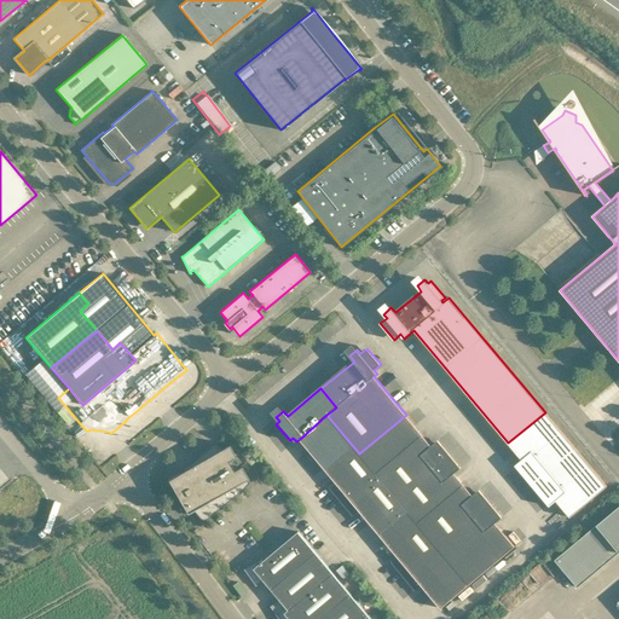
[(515,466),(532,486),(577,449),(545,412),(508,443),(522,460),(515,466)]
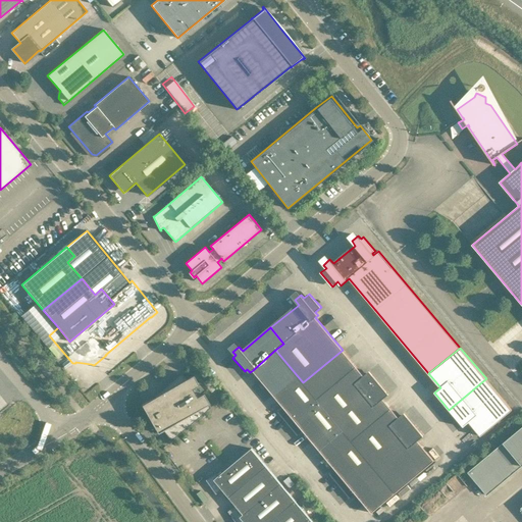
[(253,370),(273,396),(297,375),(275,350),(253,370)]
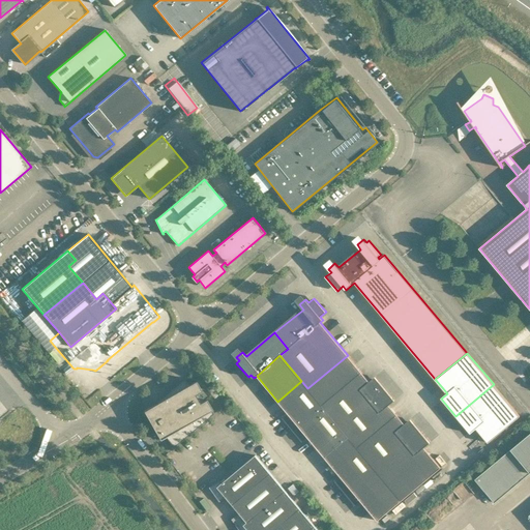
[(307,388),(322,406),(361,373),(348,355),(307,388)]
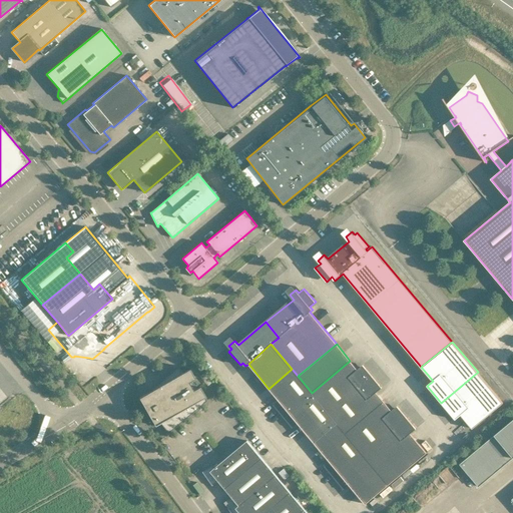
[(350,361),(312,393),(329,413),(373,377),(363,365),(358,370),(350,361)]
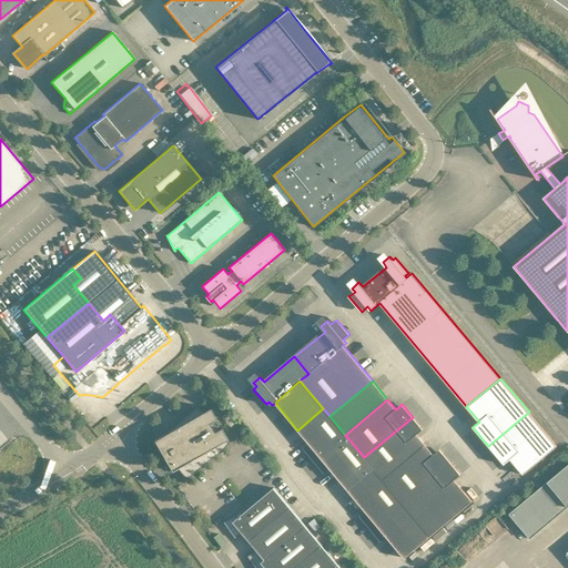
[(165,460),(171,472),(176,468),(186,479),(229,444),(226,440),(227,439),(221,428),(214,432),(209,424),(216,419),(210,408),(203,413),(198,406),(162,436),(153,440),(160,452),(162,450),(169,458),(165,460)]
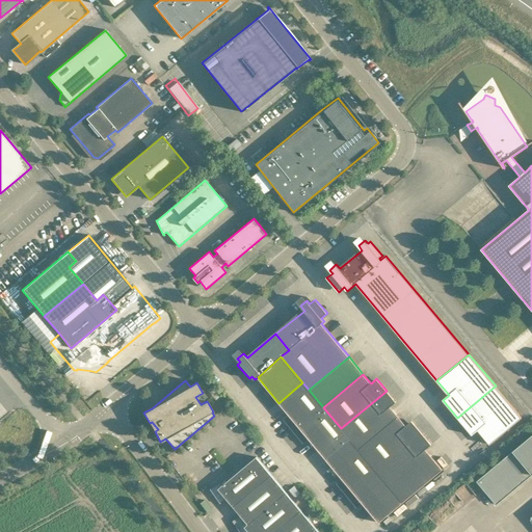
[(287,422),(294,431),(323,407),(309,390),(302,382),(278,403),(289,416),(284,420),(286,423),(287,422)]
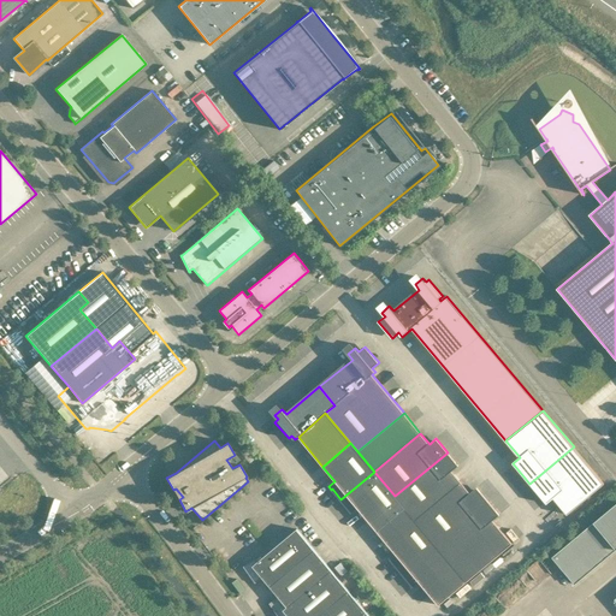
[(574,446),(529,484),(546,504),(554,498),(567,515),(604,484),(574,446)]
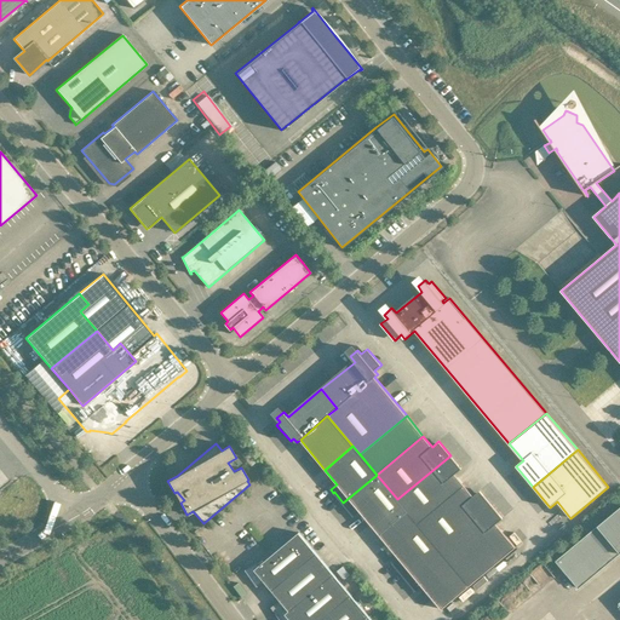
[(397,499),(407,511),(418,524),(464,486),(455,475),(461,469),(451,455),(397,499)]
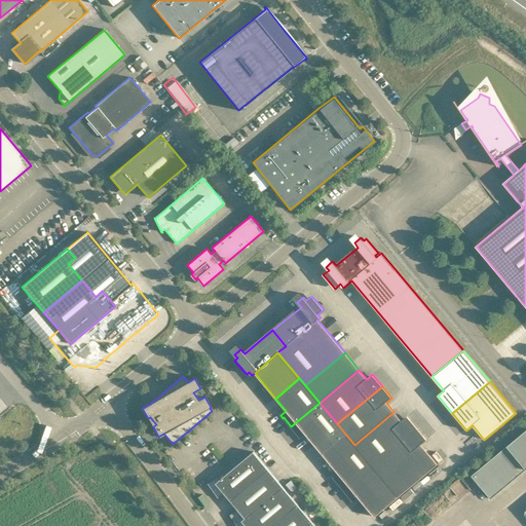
[(305,434),(322,454),(345,434),(337,423),(320,403),(291,426),(298,435),(297,436),(300,439),(305,434)]
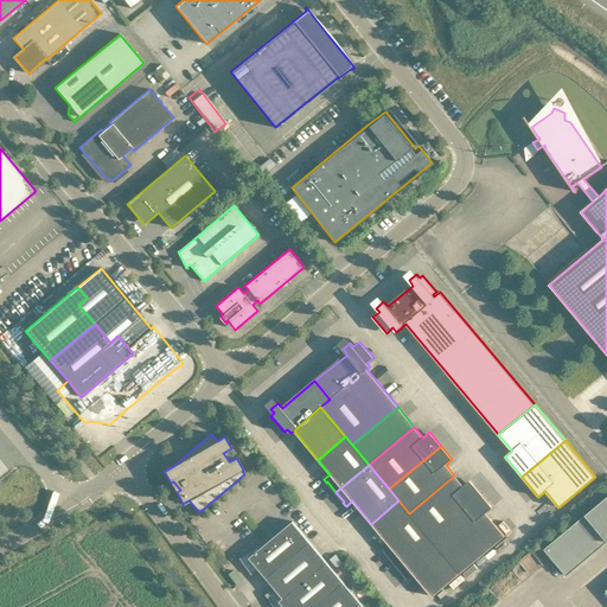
[(409,513),(429,537),(481,493),(470,480),(464,486),(454,475),(409,513)]
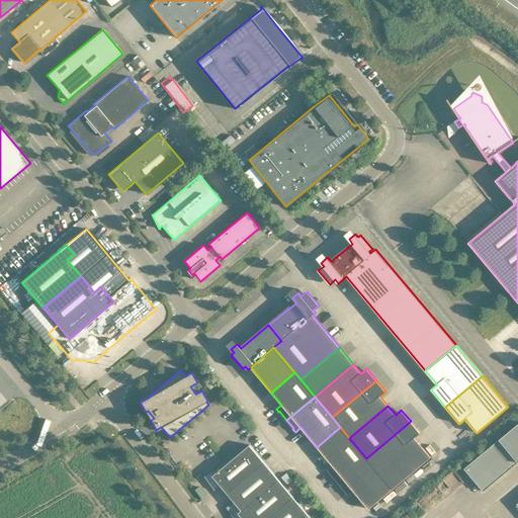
[(411,421),(366,458),(393,490),(431,457),(415,438),(420,433),(411,421)]
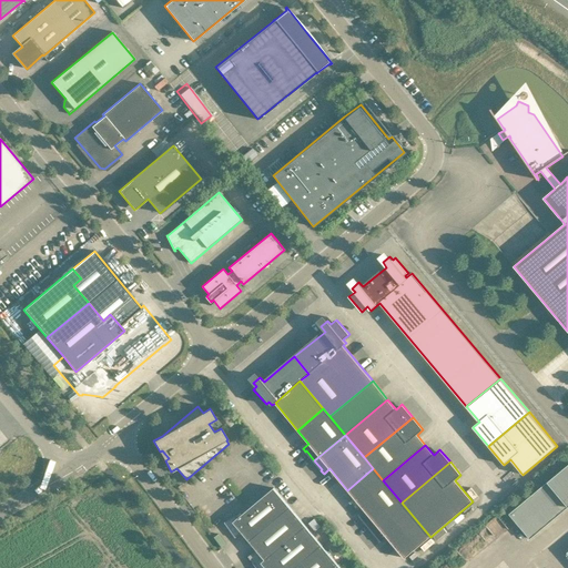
[(567,463),(509,514),(529,538),(567,506),(567,463)]
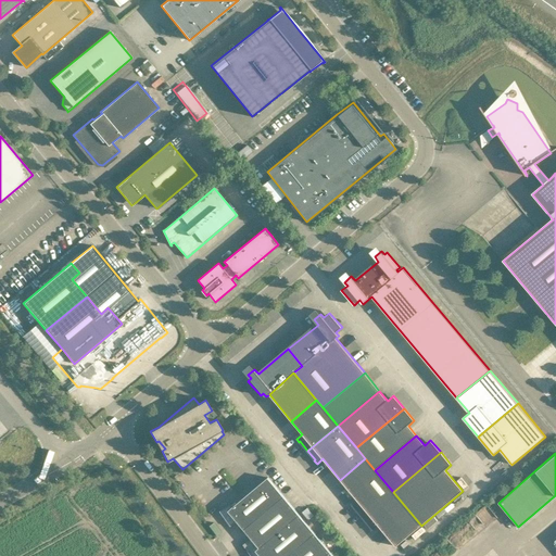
[(355,508),(363,517),(393,492),(375,470),(365,458),(340,480),(357,501),(352,506),(354,509),(355,508)]
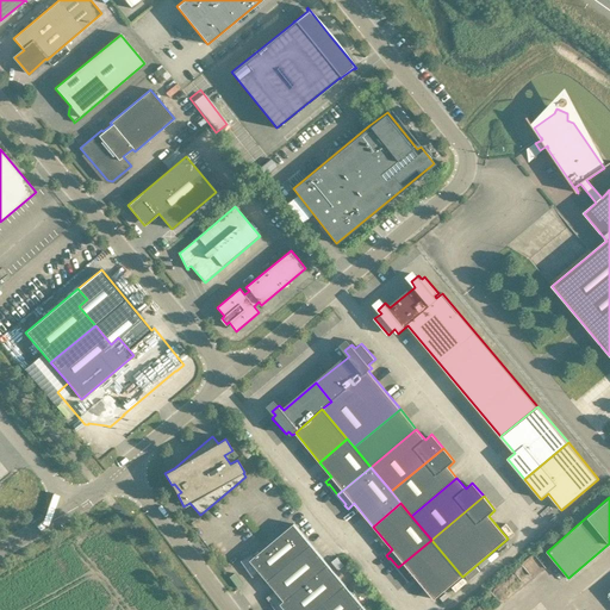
[(260,572),(268,582),(311,545),(294,524),(255,556),(253,553),(241,561),(253,578),(260,572)]
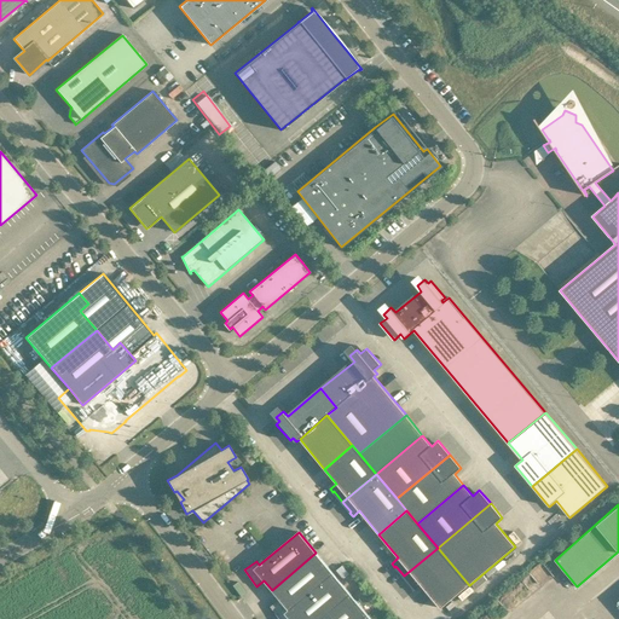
[(438,548),(404,576),(414,586),(411,588),(415,590),(421,585),(440,608),(469,585),(438,548)]
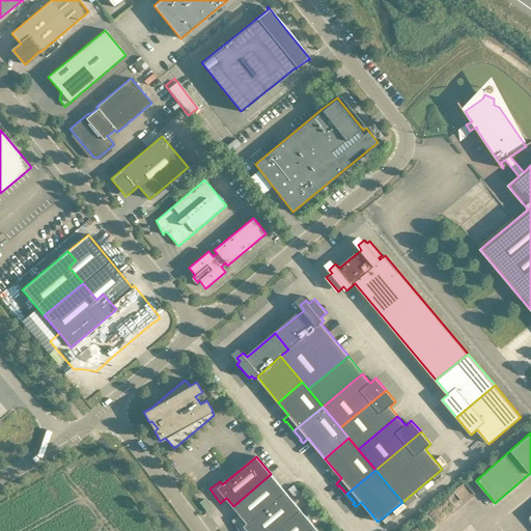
[(232,521),(240,530),(286,492),(271,474),(233,506),(240,514),(232,521)]
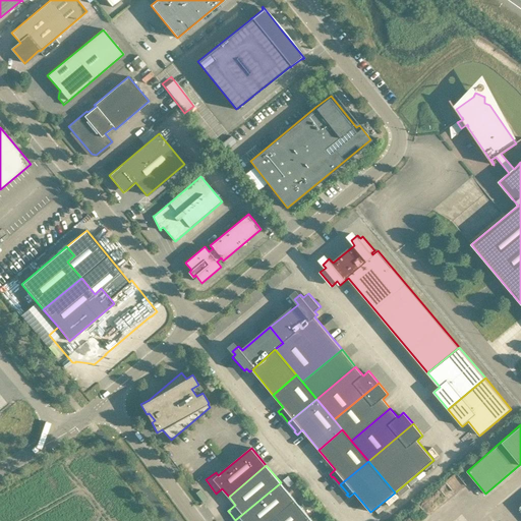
[(288,476),(283,480),(289,487),(294,483),(288,476)]
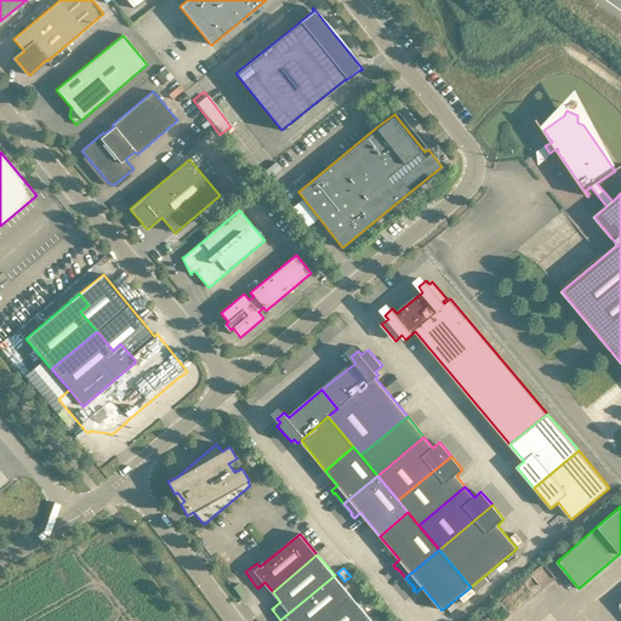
[(320,620),(352,596),(335,575),(280,620),(320,620)]
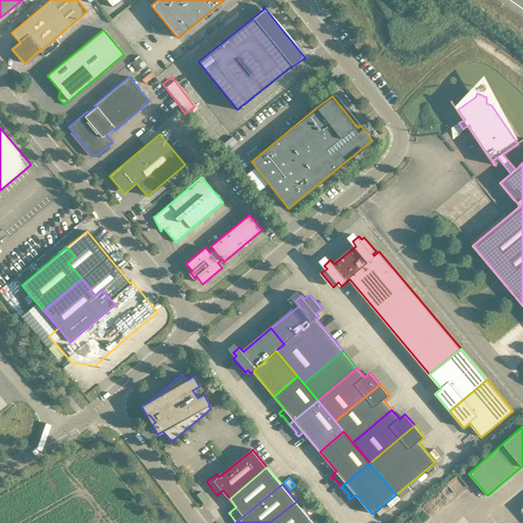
[(305,522),(311,519),(296,502),(270,522),(305,522)]
